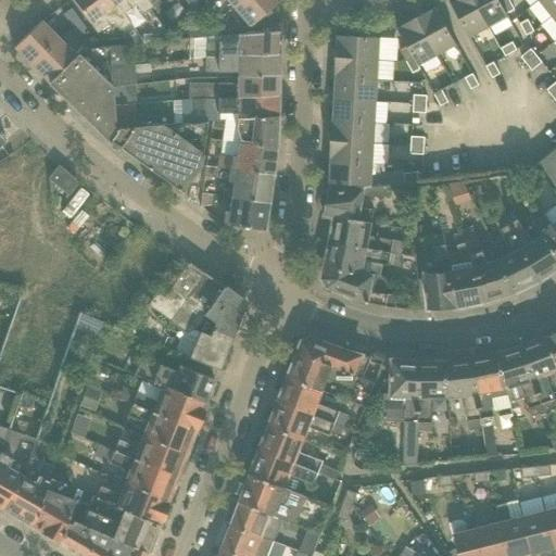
[(106,0),(72,0),(97,34),(113,22),(119,32),(126,26),(106,0)]
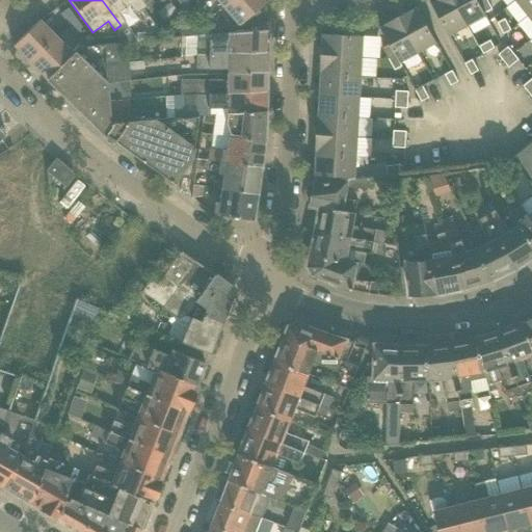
[(102,0),(121,25),(125,22),(117,14),(129,5),(136,15),(142,9),(135,0),(102,0)]
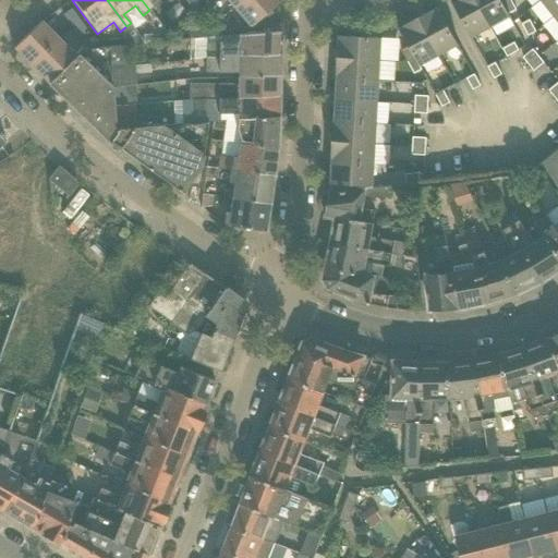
[(172,0),(142,0),(149,10),(153,8),(147,0),(165,0),(168,3),(172,0)]
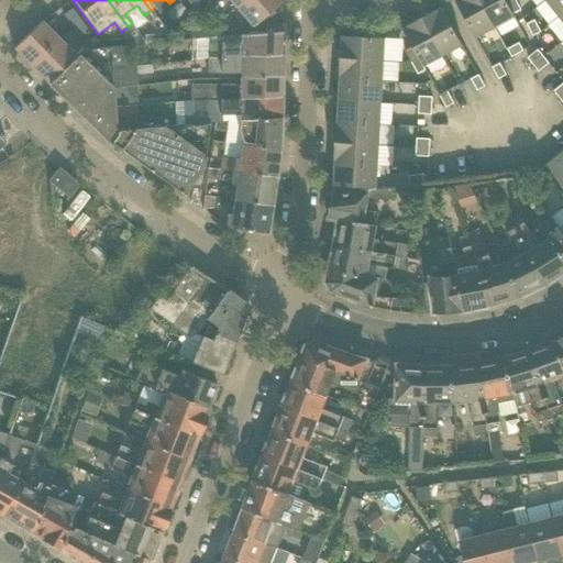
[(203,6),(199,0),(186,0),(195,11),(203,6)]
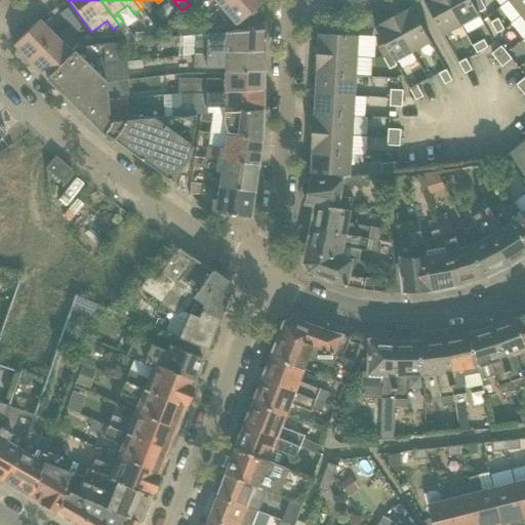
[(212,0),(220,8),(230,0),(212,0)]
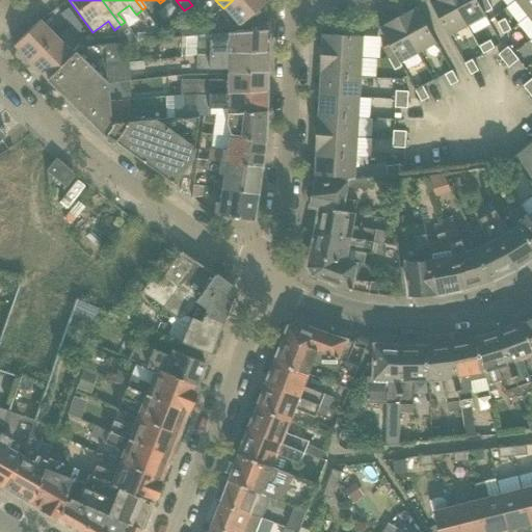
[(238,25),(265,2),(263,0),(233,0),(223,8),(238,25)]
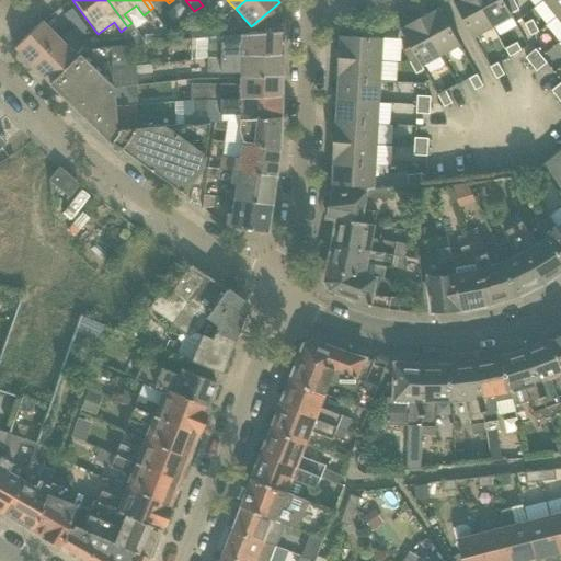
[(479,0),(455,0),(474,38),(494,27),(479,0)]
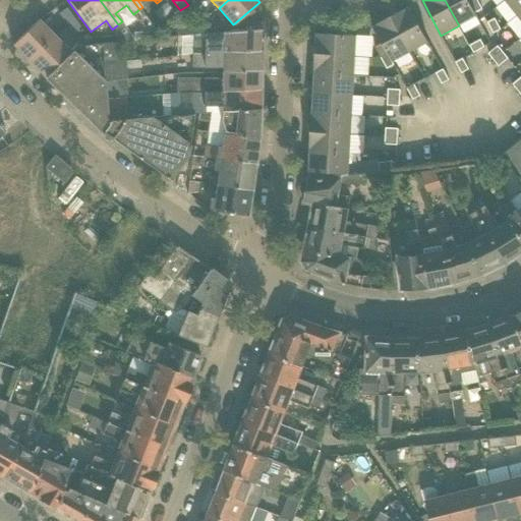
[(445,0),(459,25),(477,16),(475,13),(469,2),(468,0),(445,0)]
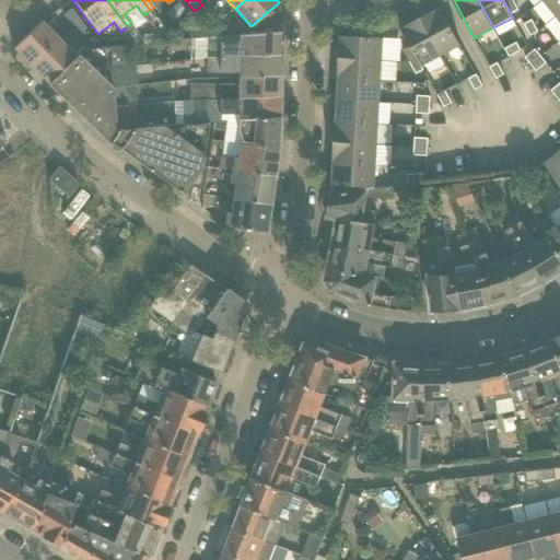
[(509,0),(504,2),(511,14),(518,10),(513,0),(509,0)]
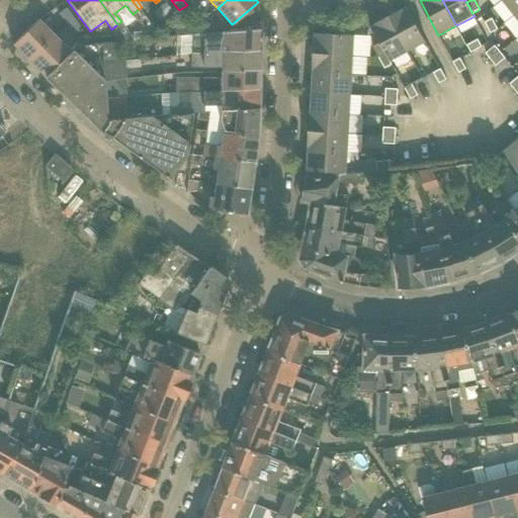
[(517,0),(503,0),(515,15),(517,13),(517,0)]
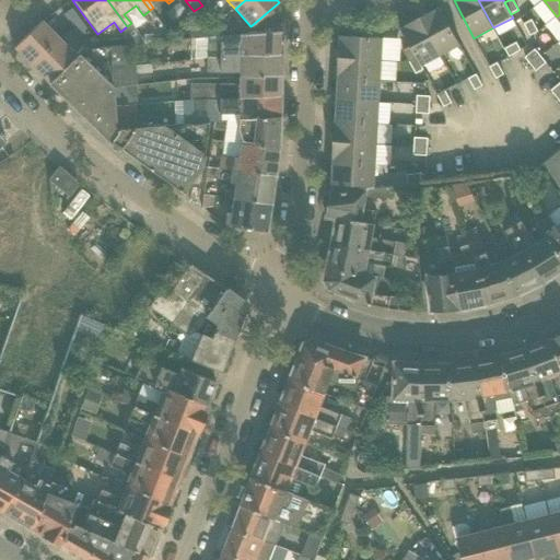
[(179,3),(165,13),(172,21),(185,11),(179,3)]
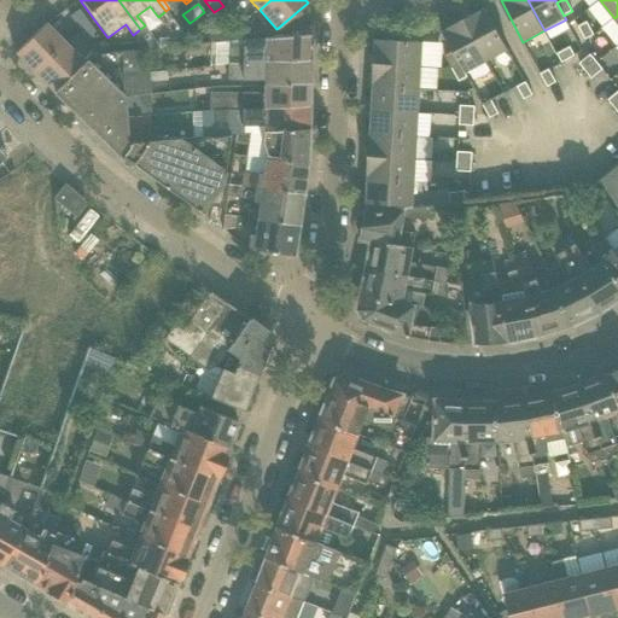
[(508,50),(485,9),(465,21),(488,62),(508,50)]
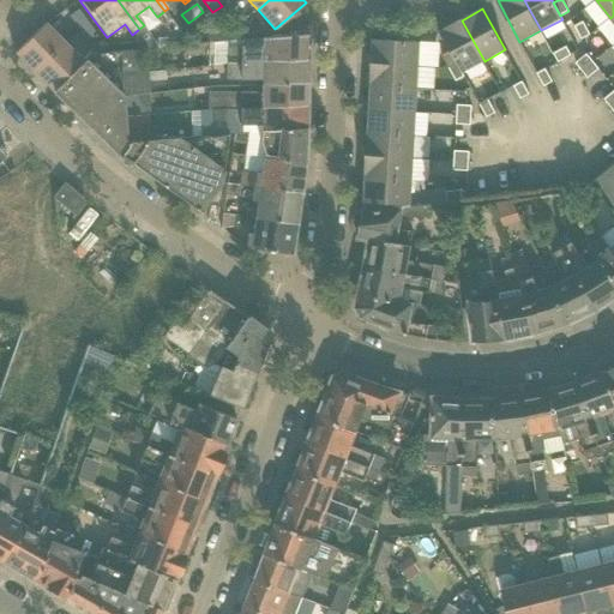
[(86,22),(78,10),(70,16),(78,28),(86,22)]
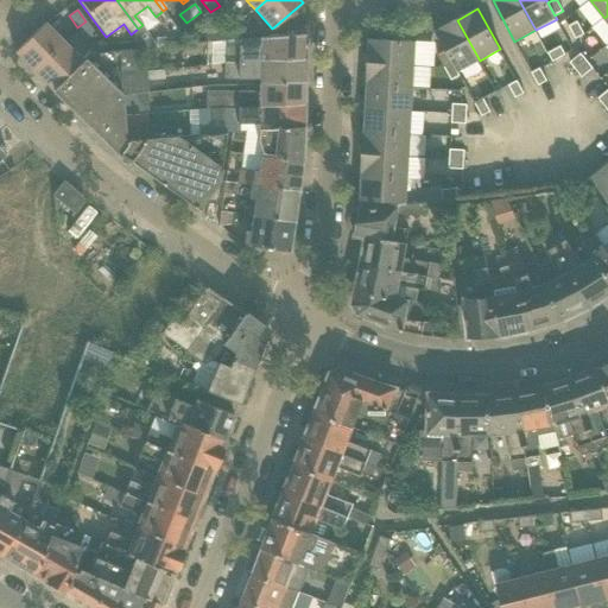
[(480,61),(457,20),(436,31),(447,51),(454,63),(458,73),(480,61)]
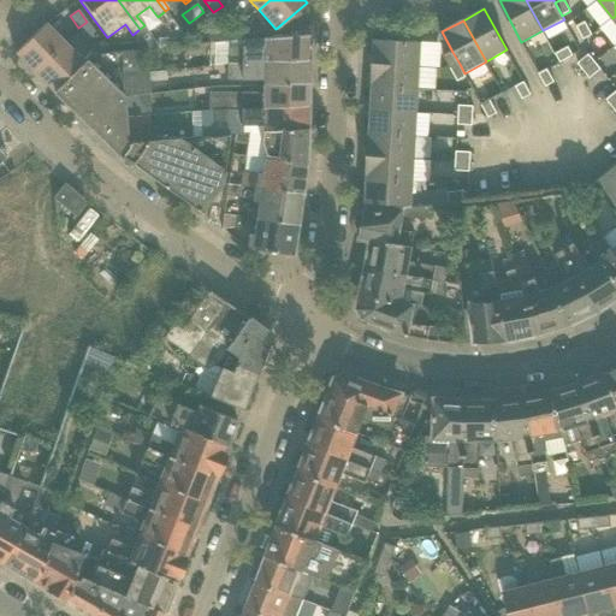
[(78,28),(88,40),(95,34),(87,22),(78,28)]
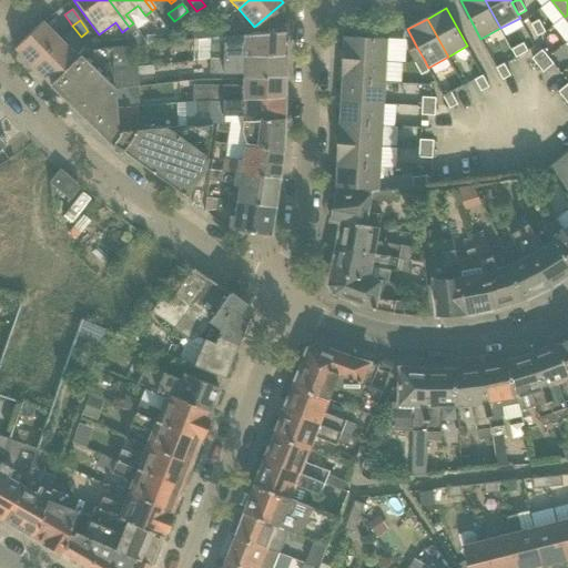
[(531,24),(538,37),(546,32),(539,21),(531,24)]
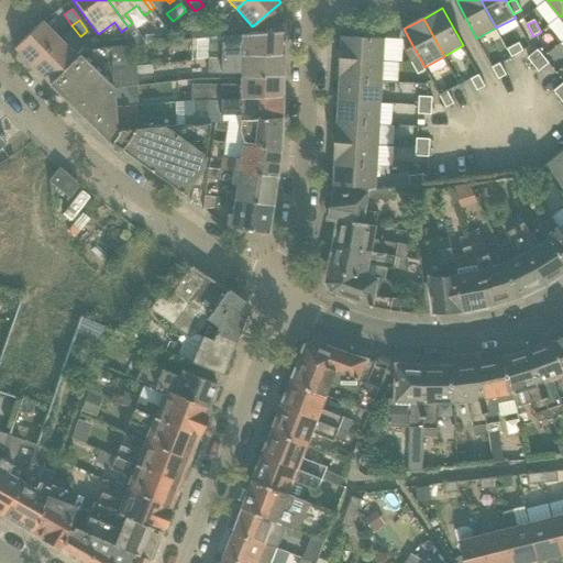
[(58,39),(41,22),(13,48),(31,66),(58,39)]
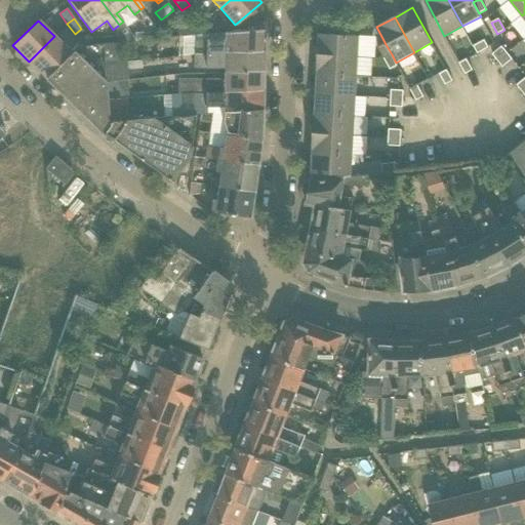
[(119,25),(115,28),(117,42),(136,40),(123,22),(119,25)]
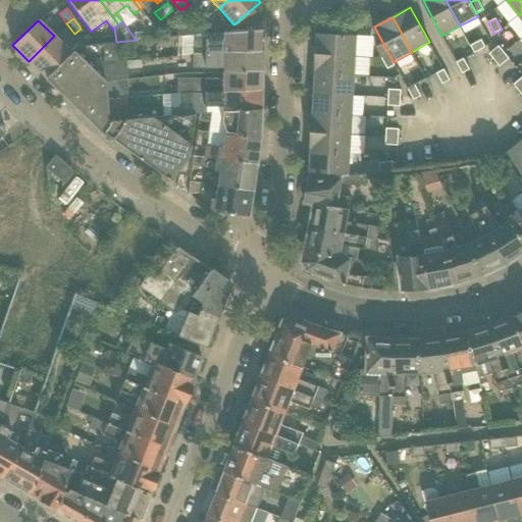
[(195,34),(205,33),(205,24),(176,27),(176,37),(194,36),(195,35),(195,34)]
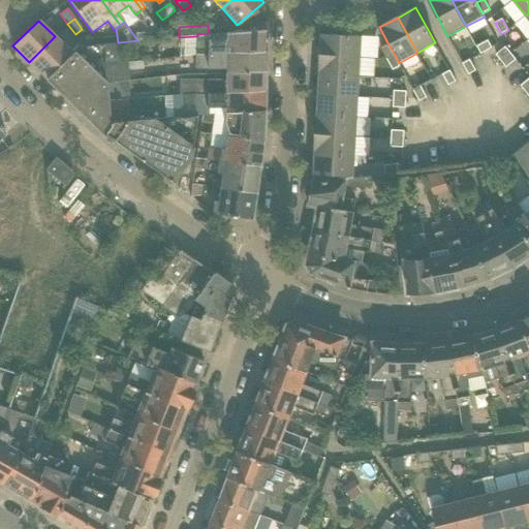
[(197,35),(196,36),(195,54),(204,53),(266,49),(267,30),(208,33),(197,34),(197,35)]
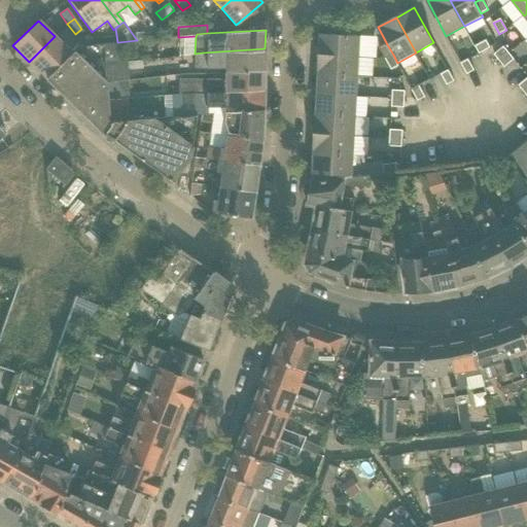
[(320,55),(359,57),(361,36),(321,34),(320,55)]
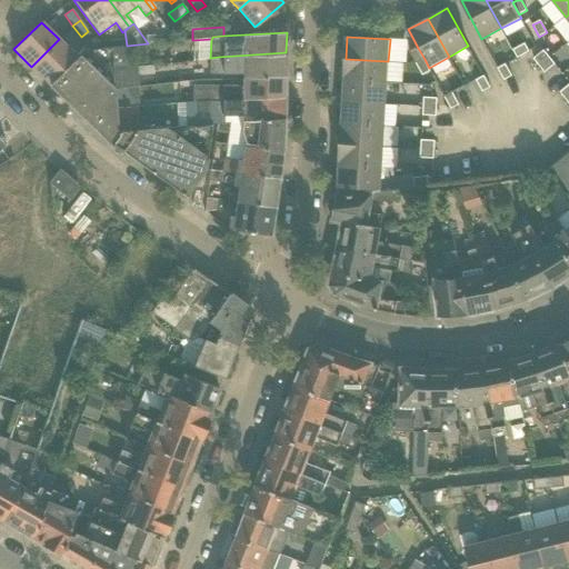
[(59,39),(31,67),(50,86),(77,57),(59,39)]
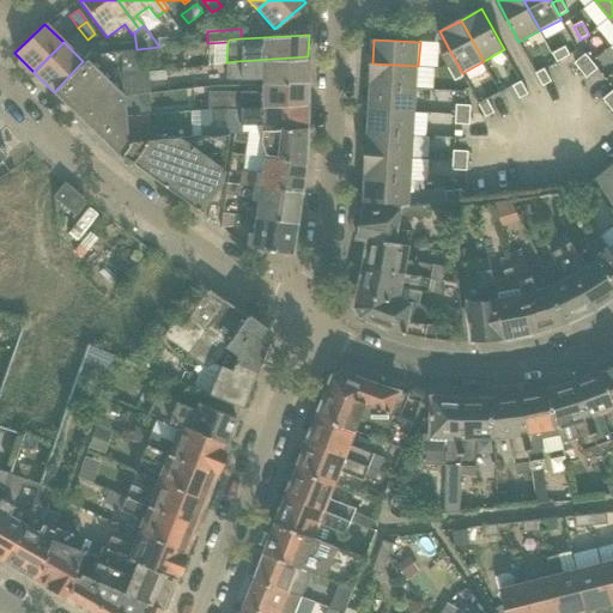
[(553,54),(558,62),(570,55),(566,47),(553,54)]
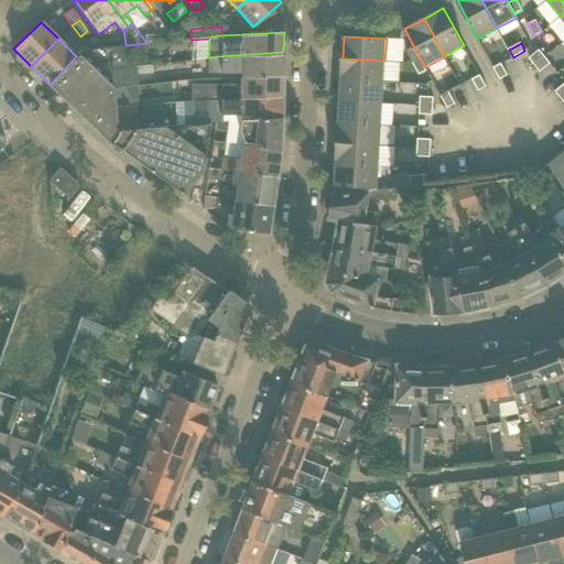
[(129,46),(109,47),(111,66),(130,65),(129,46)]
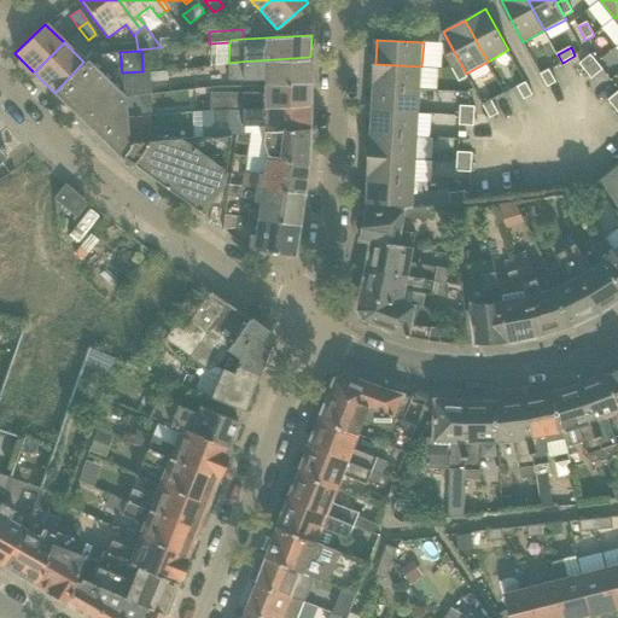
[(123,97),(122,73),(120,52),(89,54),(83,62),(54,93),(121,157),(127,145),(126,117),(123,97)]
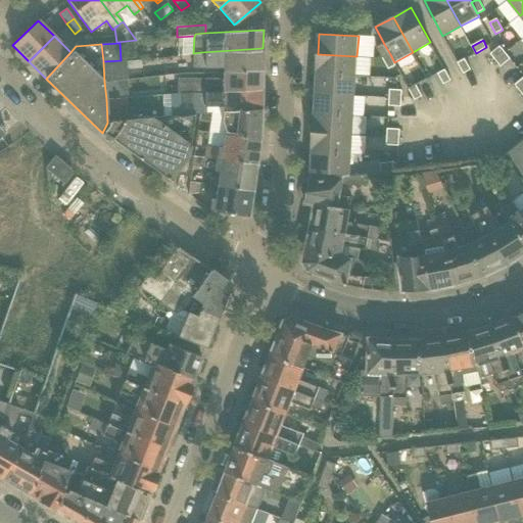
[(377,48),(383,58),(390,54),(384,44),(377,48)]
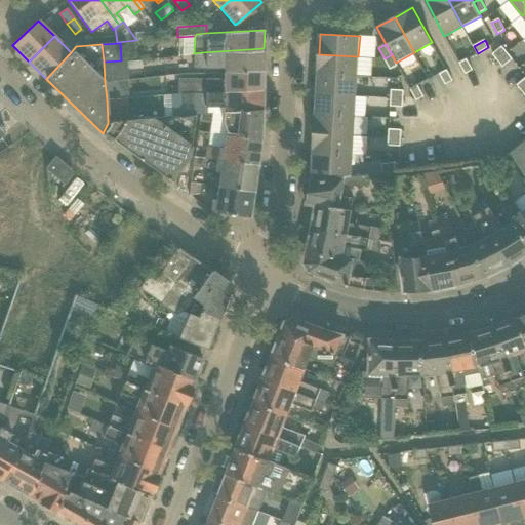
[(492,54),(497,61),(508,53),(502,47),(492,54)]
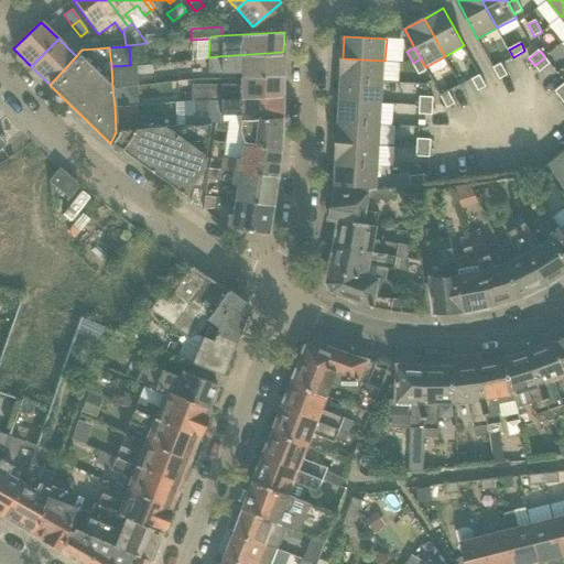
[(207,74),(220,74),(240,74),(240,76),(282,73),(283,52),(217,56),(208,57),(207,74)]
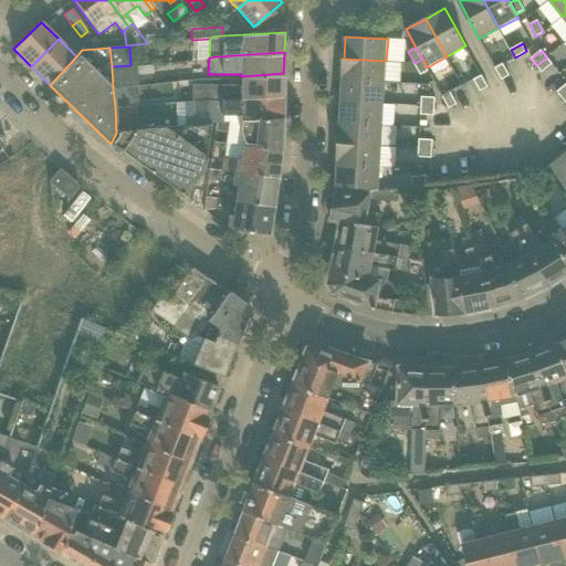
[(547,58),(536,65),(542,73),(553,64),(547,58)]
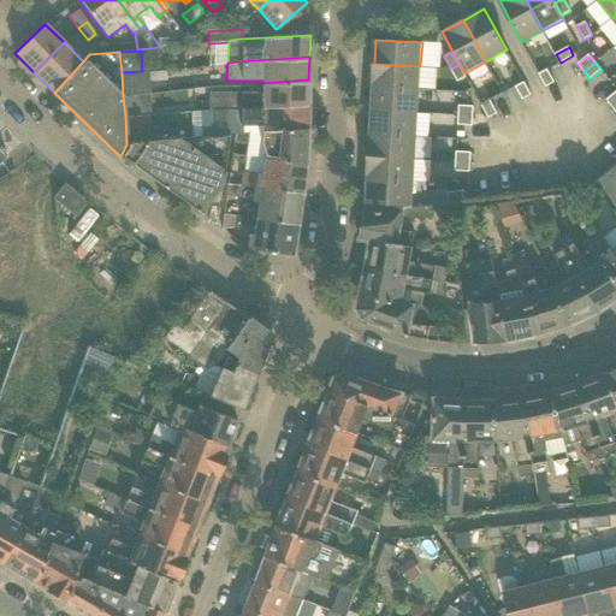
[(419,90),(420,66),(374,64),(373,87),(419,90)]
